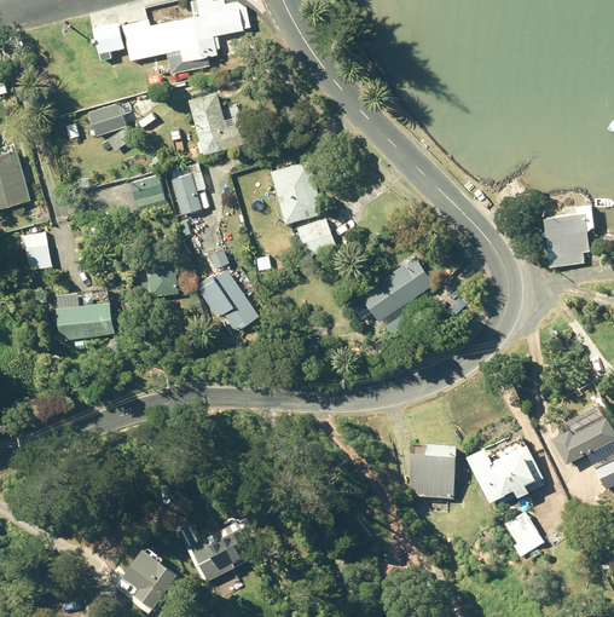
[(238,7),(225,10),(222,0),(192,0),(189,1),(192,17),(149,24),(148,18),(121,24),(131,61),(180,50),(183,62),(220,53),(216,35),(243,29),(238,7)]
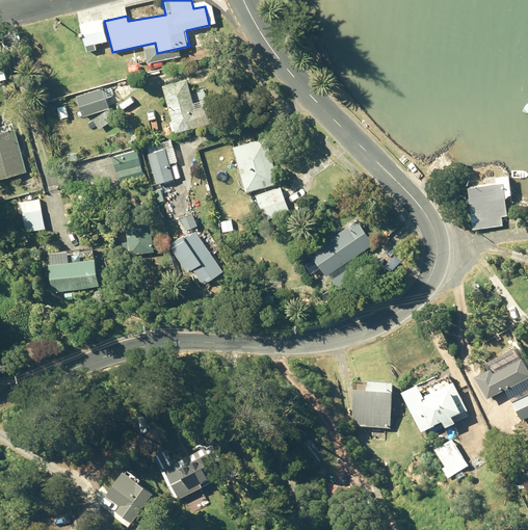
[(79,23),(85,52),(96,50),(94,43),(107,41),(101,18),(79,23)]
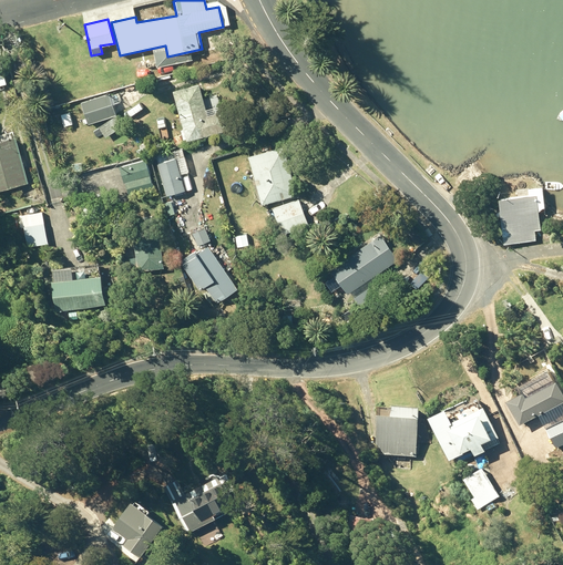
[(186,139),(186,141),(225,130),(221,111),(207,114),(198,83),(172,90),(183,129),(180,130),(183,140),(186,139)]
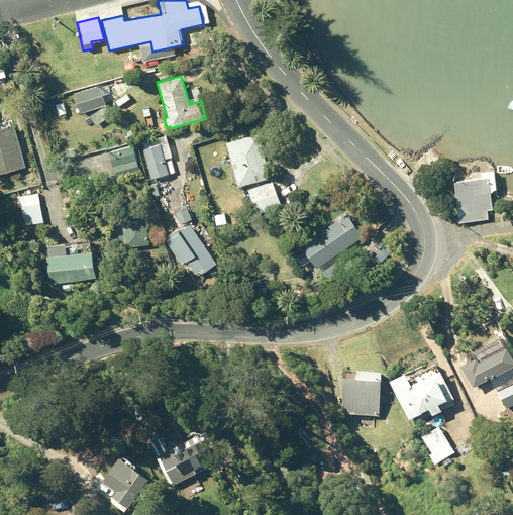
[(77,92),(84,112),(105,105),(99,85),(77,92)]
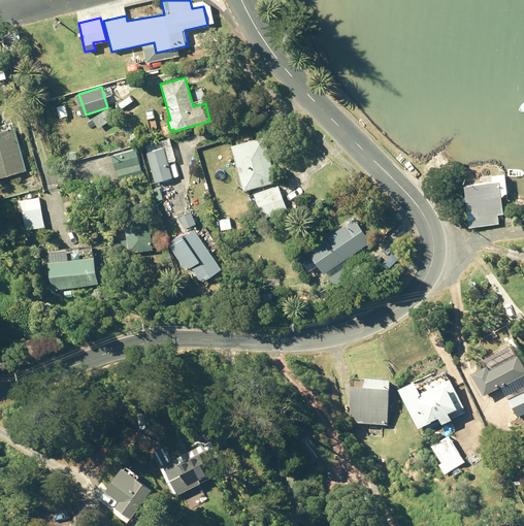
[(91,119),(97,128),(112,118),(106,108),(91,119)]
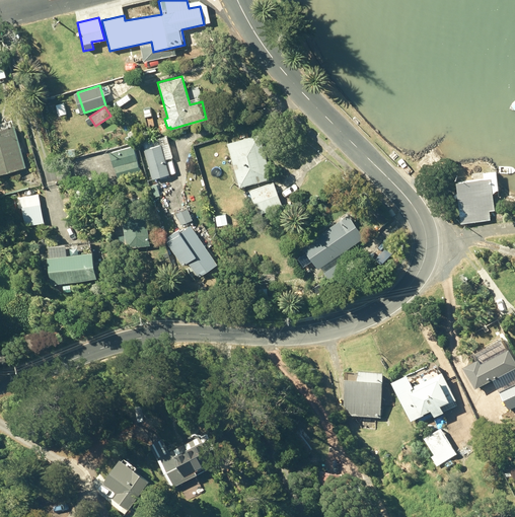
[(114,127),(120,133),(129,126),(123,119),(114,127)]
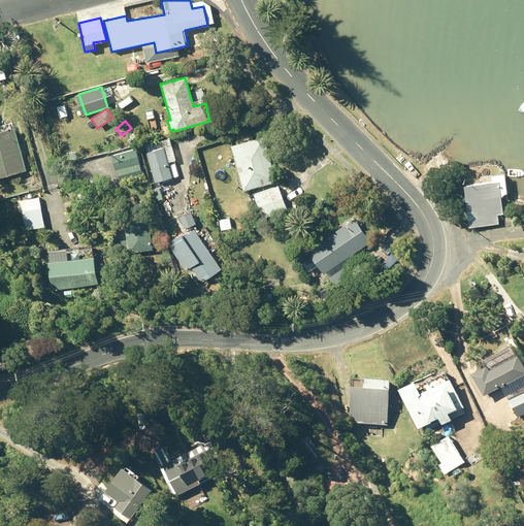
[(160,128),(162,136),(169,134),(167,126),(160,128)]
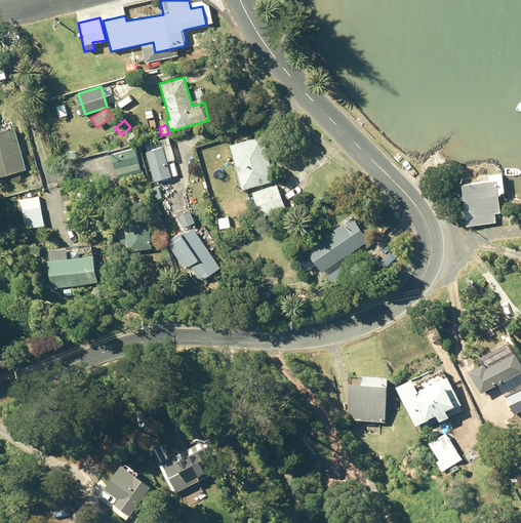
[(0,175),(25,169),(13,127),(0,131),(0,175)]
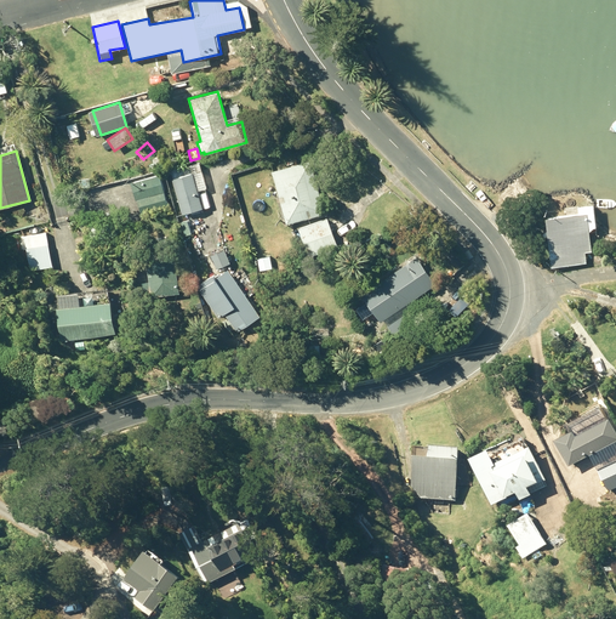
[(269,172),(284,226),(323,216),(308,162),(269,172)]
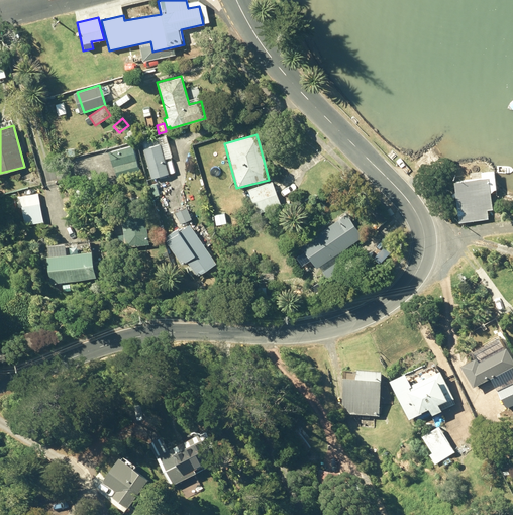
[(150,179),(168,175),(164,160),(170,158),(164,136),(140,142),(150,179)]
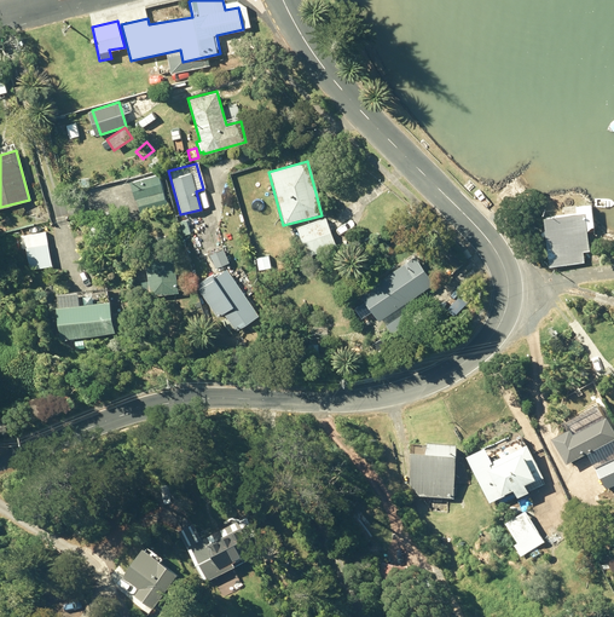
[(134,201),(139,214),(166,206),(156,177),(128,185),(133,202),(134,201)]
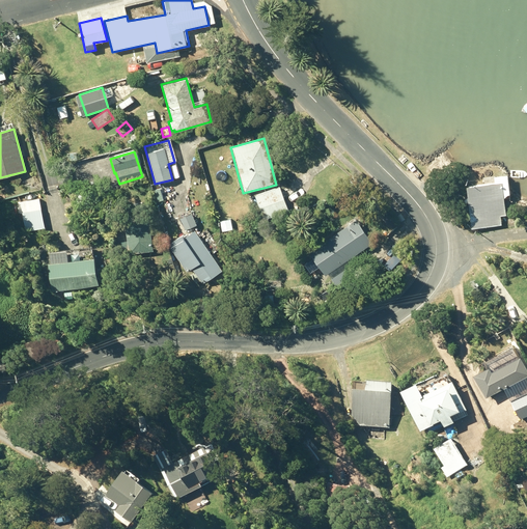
[(467,186),(471,229),(500,226),(499,216),(505,216),(503,182),(467,186)]
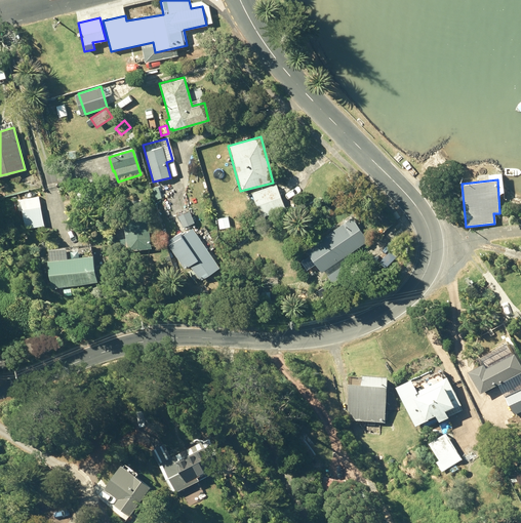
[(223,183),(221,188),(227,191),(229,186),(223,183)]
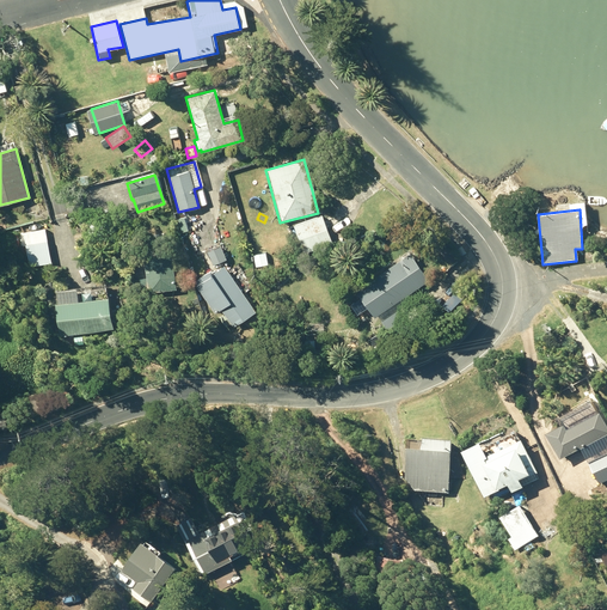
[(293,225),(302,255),(331,245),(322,215),(293,225)]
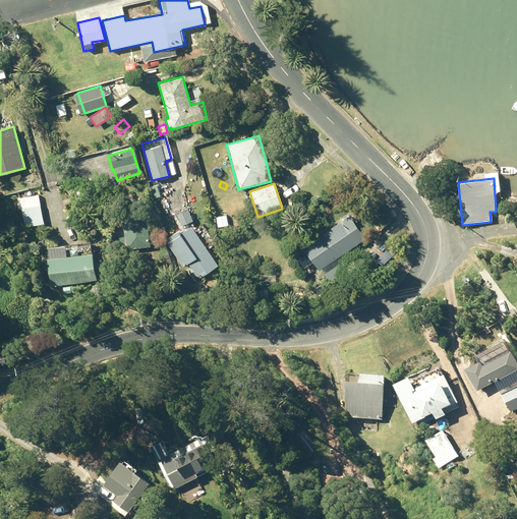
[(14,198),(16,210),(39,206),(37,195),(14,198)]
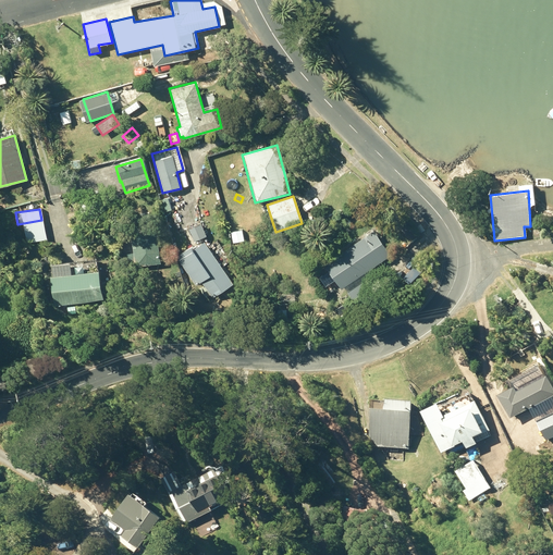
[(188,230),(193,242),(205,237),(200,225),(188,230)]
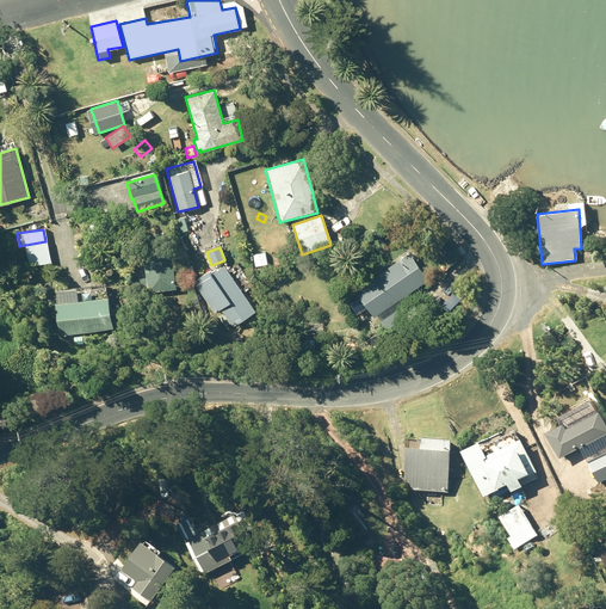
[(137,278),(138,294),(175,289),(171,252),(142,254),(144,277),(137,278)]
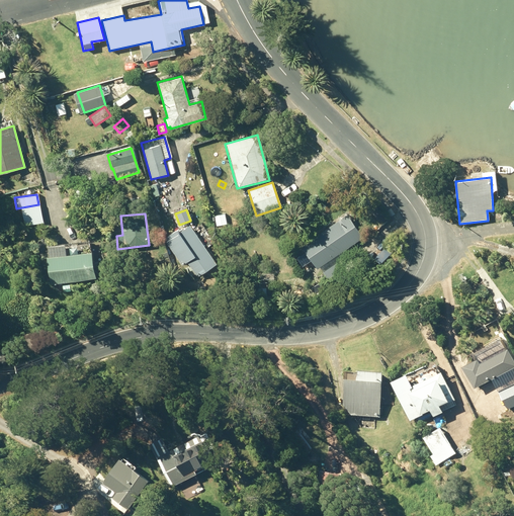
[(318,269),(332,289),(356,273),(342,253),(363,239),(347,216),(301,248),(317,270),(318,269)]
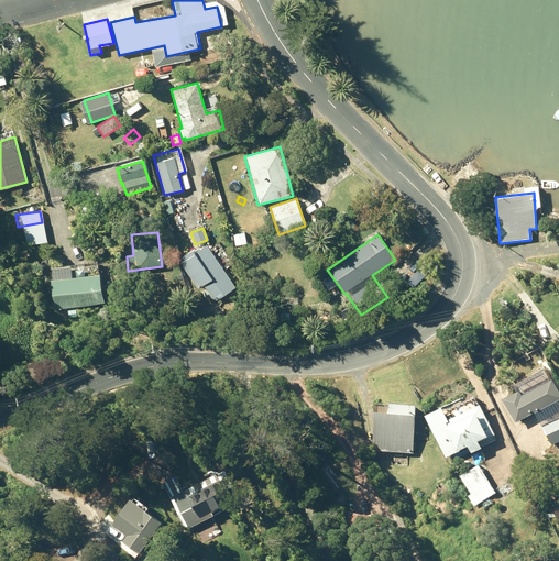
[(212,298),(215,301),(236,287),(207,244),(196,252),(194,249),(179,259),(182,262),(181,263),(197,289),(204,285),(206,288),(200,293),(207,301),(212,298)]
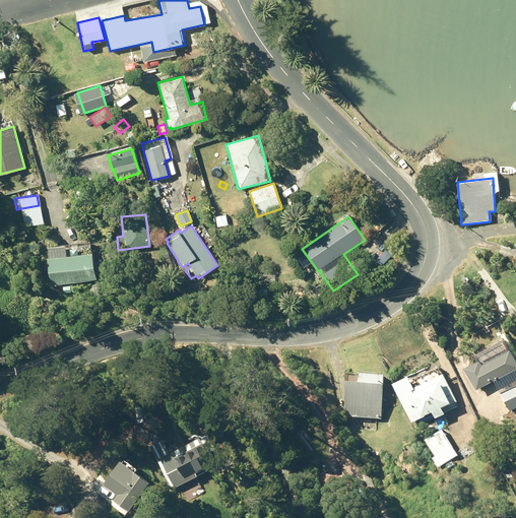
[(48,257),(51,284),(97,278),(92,250),(48,257)]
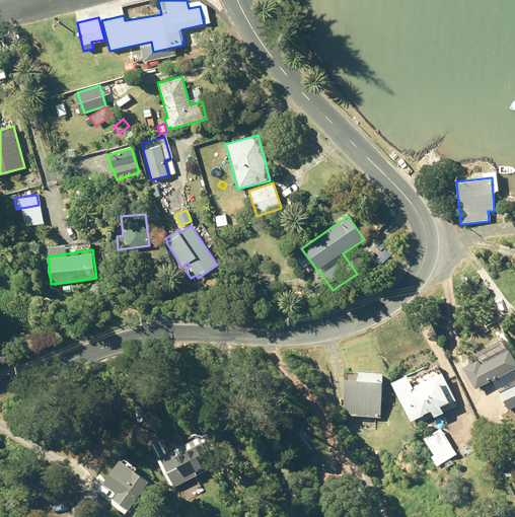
[(500,394),(508,412),(514,409),(514,362),(510,352),(483,366),(481,362),(465,369),(476,391),(504,377),(510,389),(500,394)]
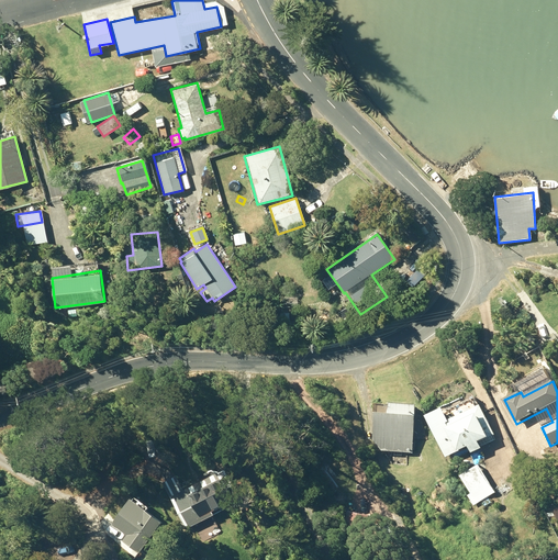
[(375,451),(413,455),(417,405),(391,404),(390,413),(378,412),(375,451)]
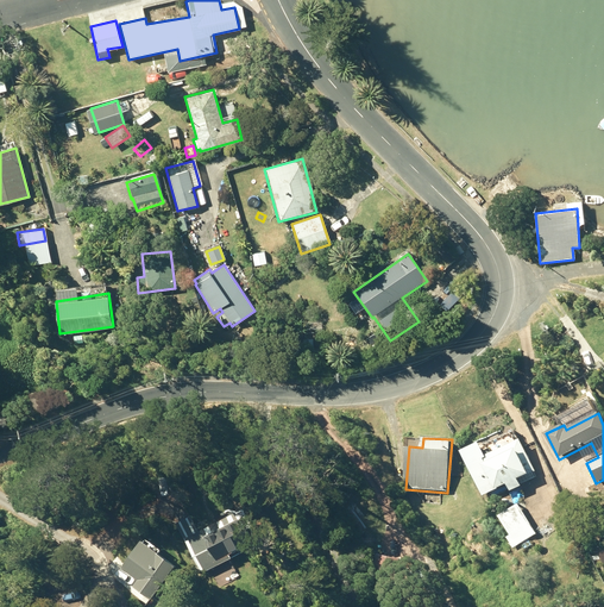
[(463,451),(483,496),(510,485),(513,492),(523,487),(521,480),(533,474),(533,473),(536,471),(522,440),(488,456),(482,443),(463,451)]
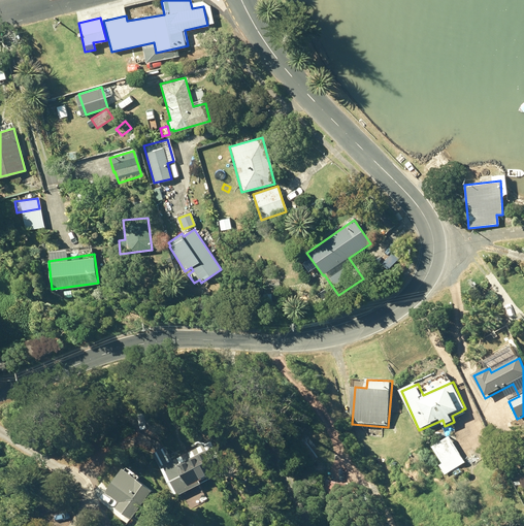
[(437,467),(444,477),(465,464),(449,438),(431,449),(441,465),(437,467)]
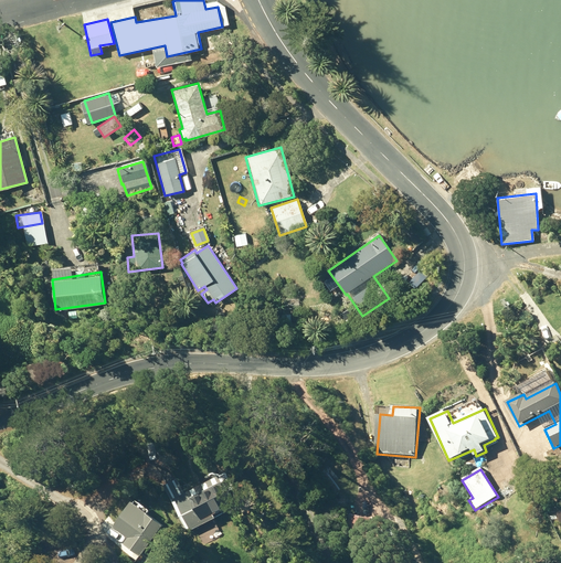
[(171,500),(187,533),(214,520),(213,517),(219,513),(220,516),(226,512),(225,510),(236,506),(223,477),(171,500)]
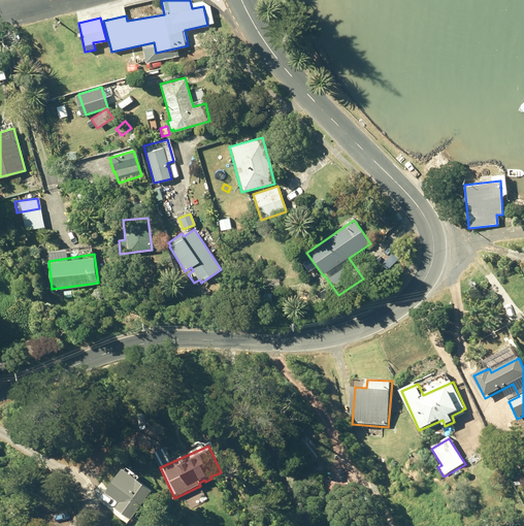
[(118,510),(134,521),(157,492),(127,468),(108,493),(122,503),(118,510)]
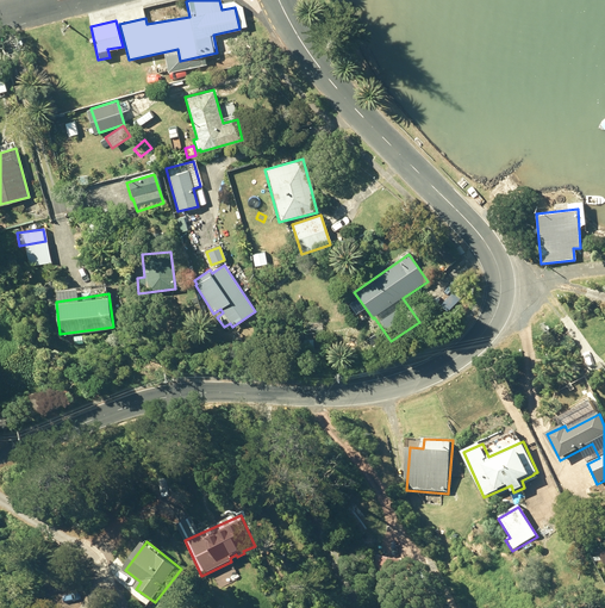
[(461,553),(462,564),(472,563),(471,552),(461,553)]
